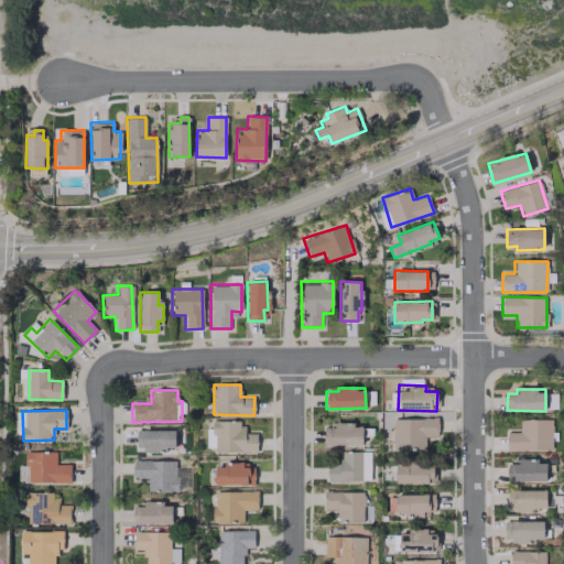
[(437,436),(437,418),(392,419),(392,449),(424,448),(424,436),(437,436)]
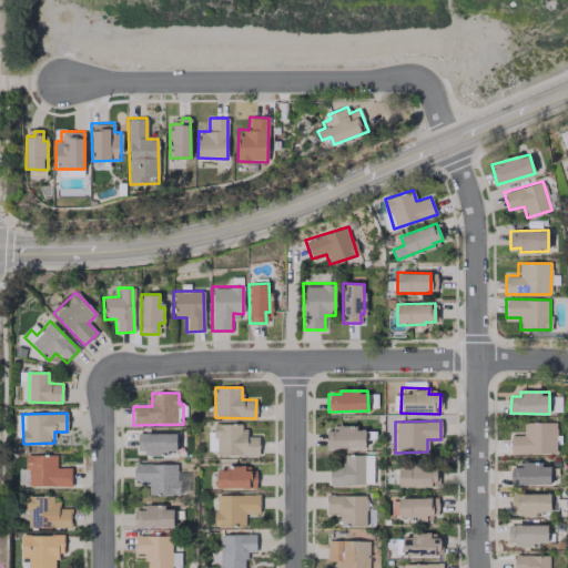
[(555,422),(524,423),(524,435),(509,435),(509,454),(556,453),(555,422)]
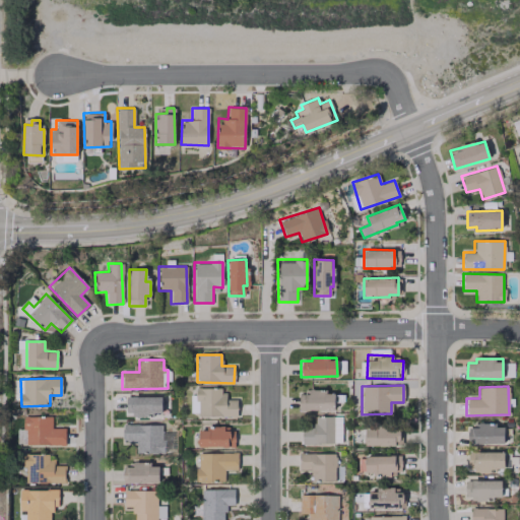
[(237,416),(237,399),(225,399),(224,389),(196,389),(197,416),(237,416)]
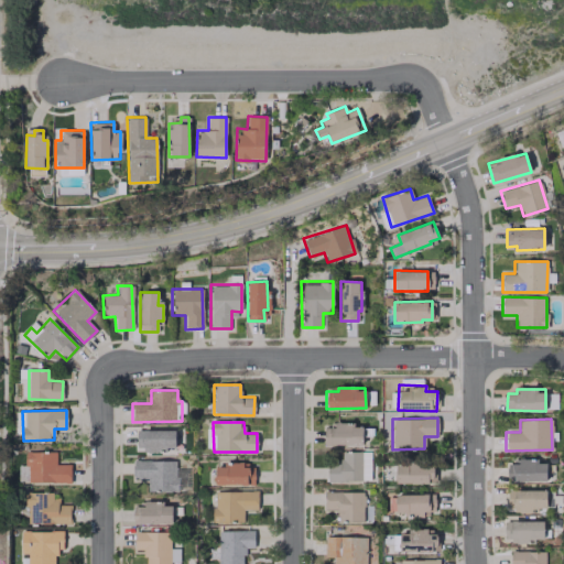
[(362,445),(361,423),(334,424),(334,426),(324,426),(324,445),(362,445)]
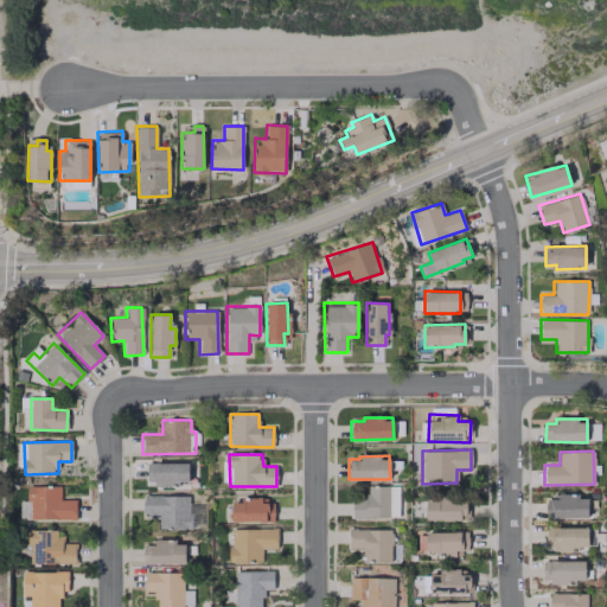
[(187,485),(189,464),(146,462),(146,485),(187,485)]
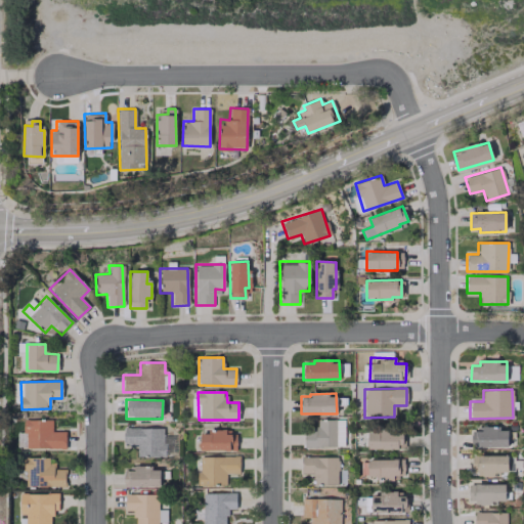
[(51,431),(51,419),(25,420),(25,448),(66,448),(64,431),(51,431)]
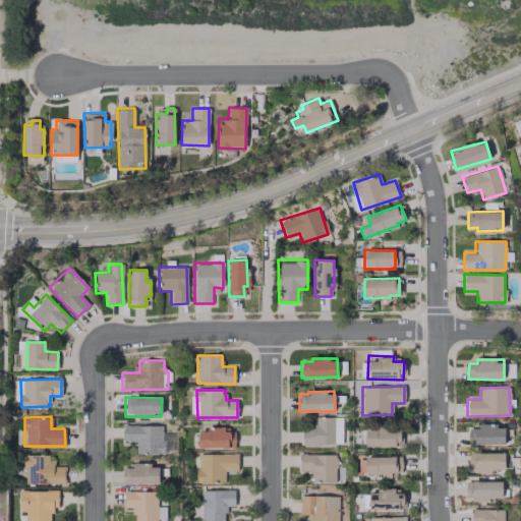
[(302,444),(334,445),(334,424),(340,424),(340,416),(313,416),(313,427),(302,427),(302,444)]
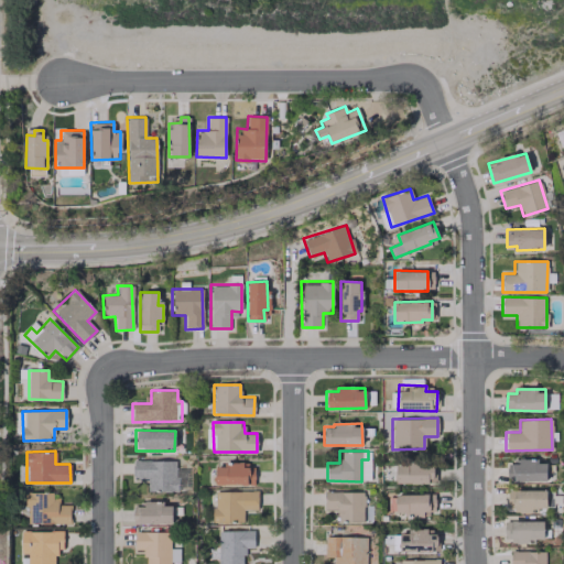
[(147,490),(185,490),(185,469),(175,469),(175,461),(132,461),(132,478),(147,478),(147,490)]
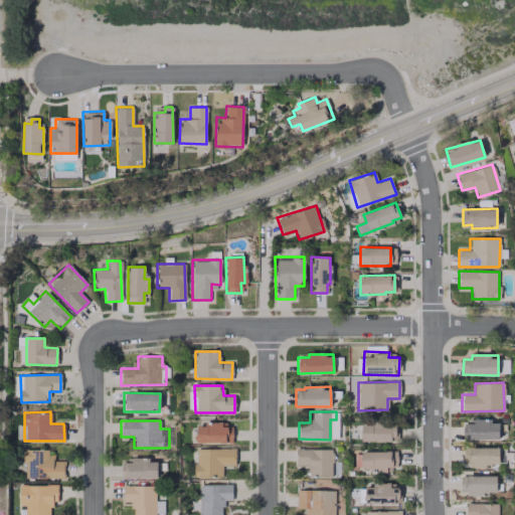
[(498,440),(498,420),(474,420),(474,423),(463,423),(462,439),(498,440)]
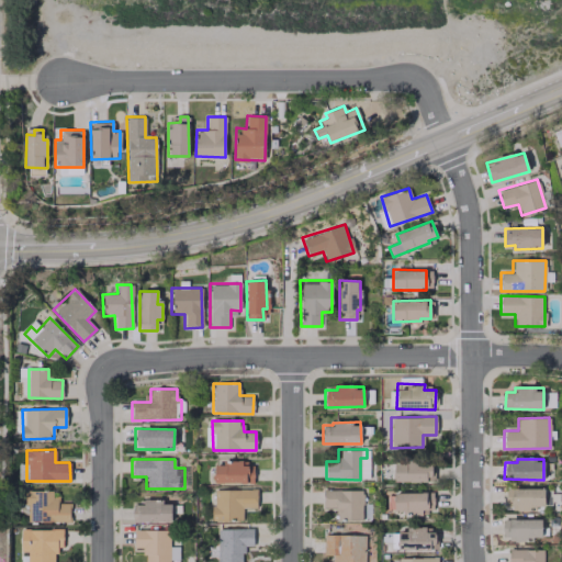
[(394,482),(431,481),(431,461),(394,462),(394,482)]
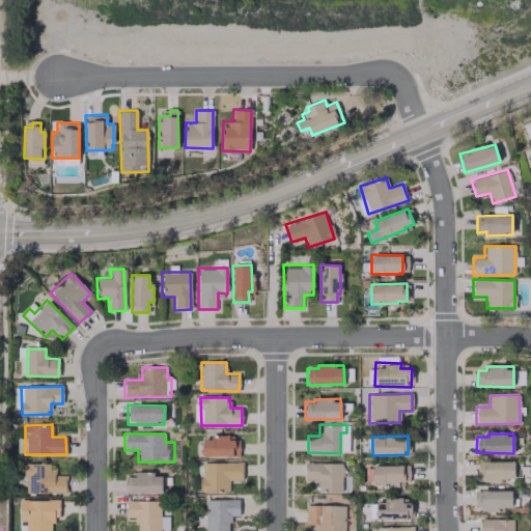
[(239,457),(240,440),(228,439),(228,438),(202,437),(202,455),(239,457)]
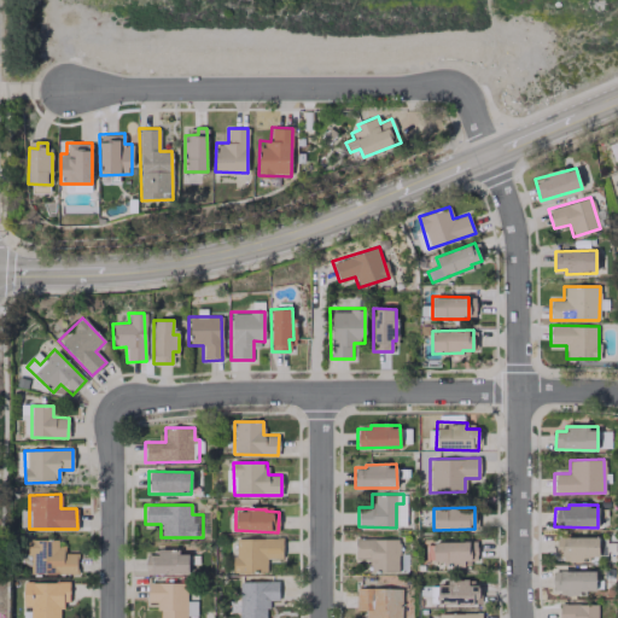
[(266,571),(266,559),(283,558),(281,537),(233,538),(234,572),(266,571)]
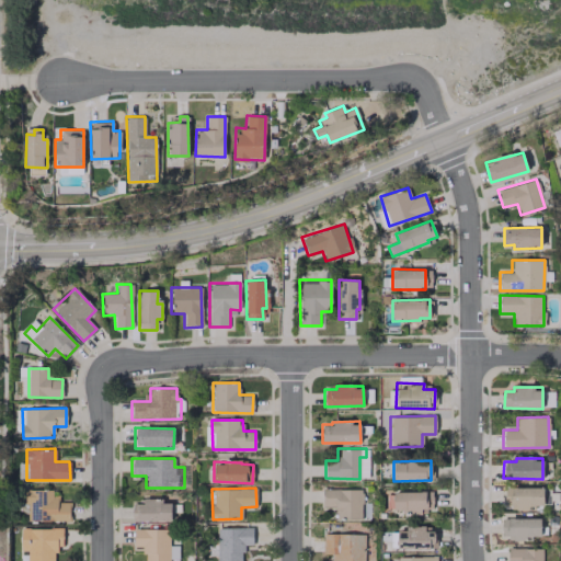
[(334,518),(361,519),(362,490),(321,488),(321,506),(335,506),(334,518)]
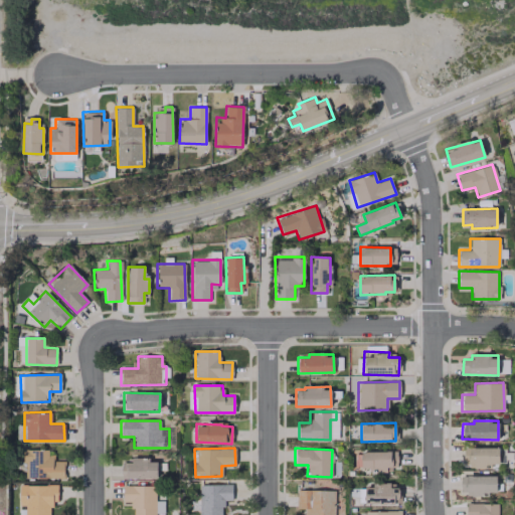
[(499,448),(463,448),(463,463),(472,464),(472,466),(499,466),(499,448)]
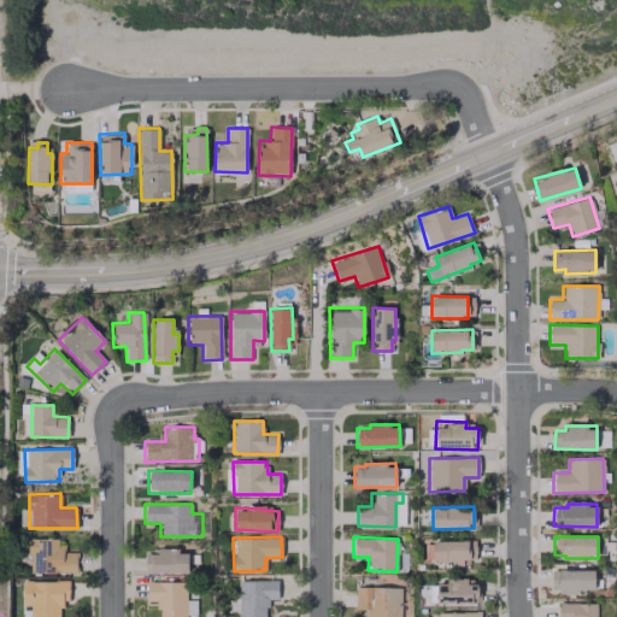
[(76,574),(76,552),(63,552),(63,540),(28,539),(28,573),(76,574)]
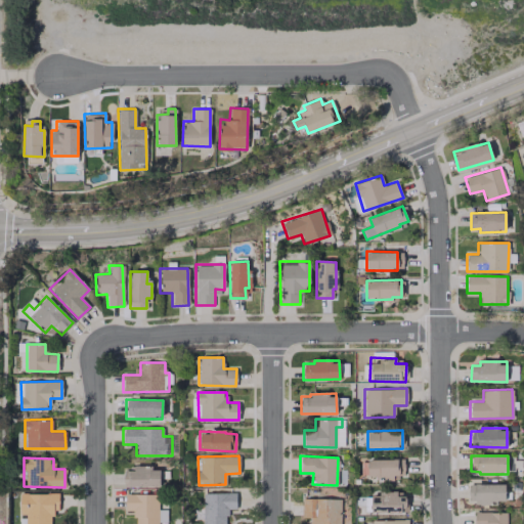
[(367,478),(399,477),(398,459),(366,460),(367,478)]
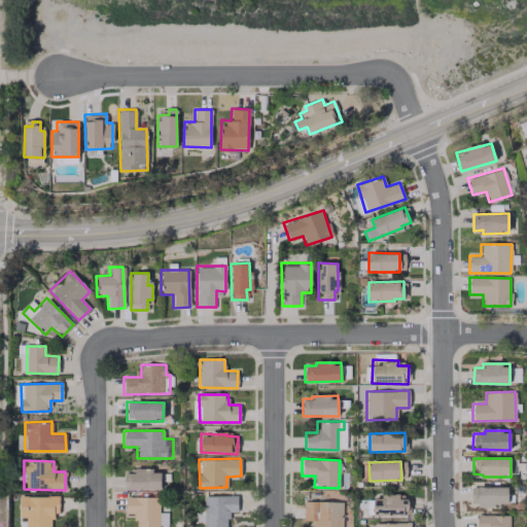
[(161,489),(160,470),(124,471),(124,490),(161,489)]
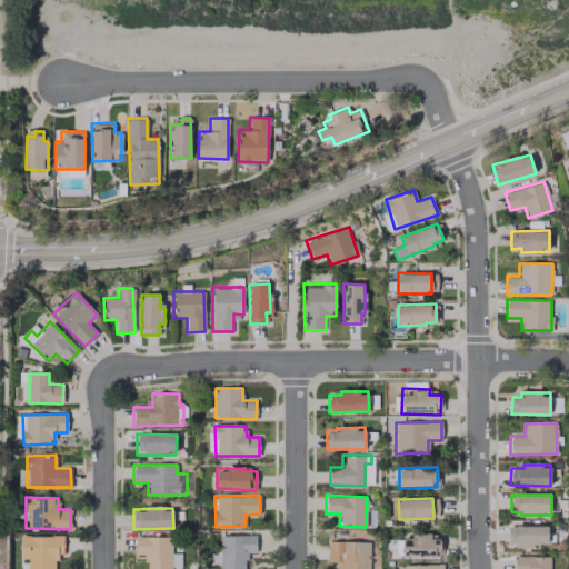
[(508,526),(508,543),(519,542),(519,546),(548,546),(548,526),(508,526)]
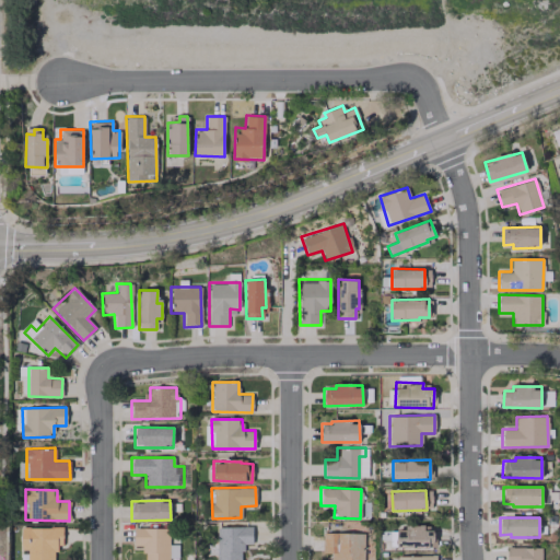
[(252,544),(252,526),(217,527),(217,559),(242,559),(242,544),(252,544)]
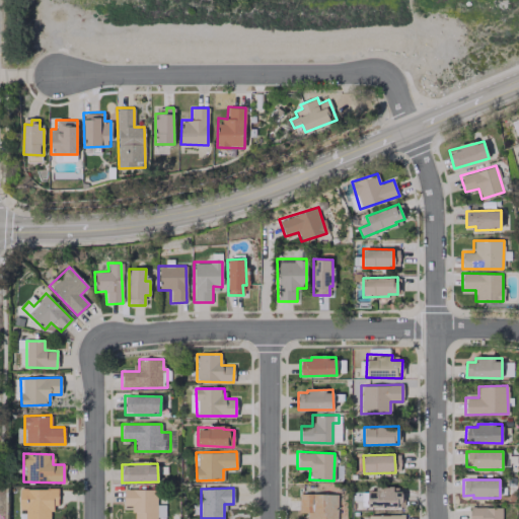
[(50,518),(50,506),(58,506),(58,489),(18,489),(18,509),(25,509),(24,518),(50,518)]
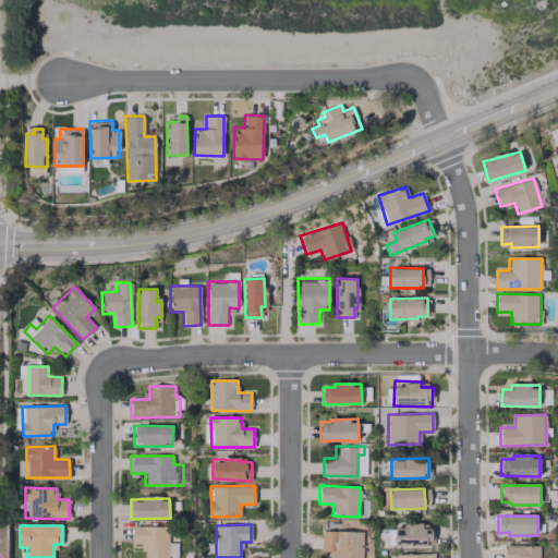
[(132,544),(142,543),(142,557),(168,557),(168,525),(132,526),(132,544)]
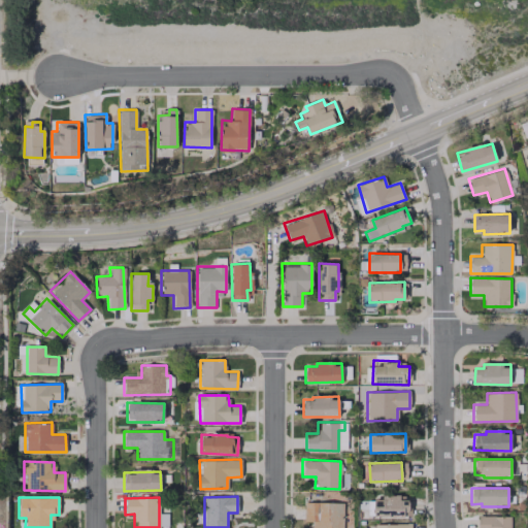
[(399,499),(399,497),(373,497),(373,518),(408,517),(408,499),(399,499)]
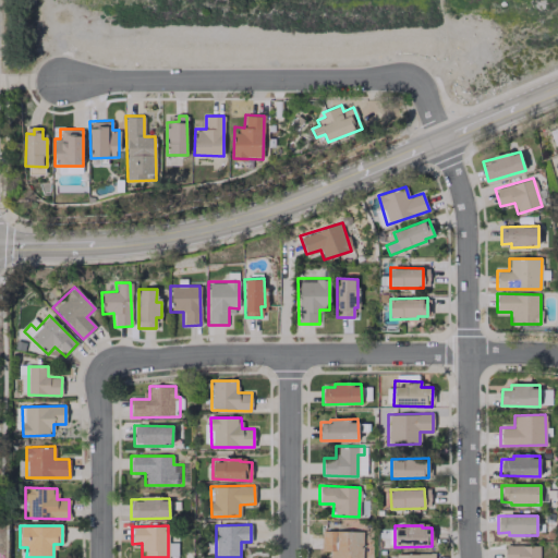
[(361,557),(362,531),(320,531),(320,552),(329,552),(329,557),(361,557)]
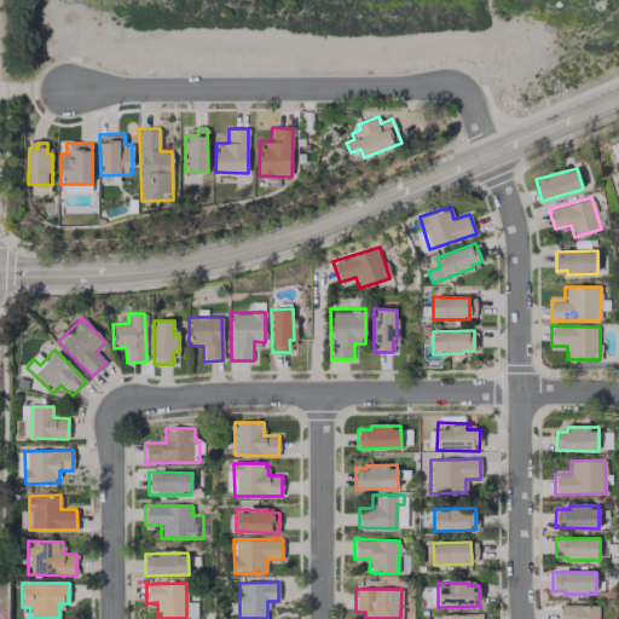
[(559,618),(597,618),(597,605),(560,605),(559,618)]
